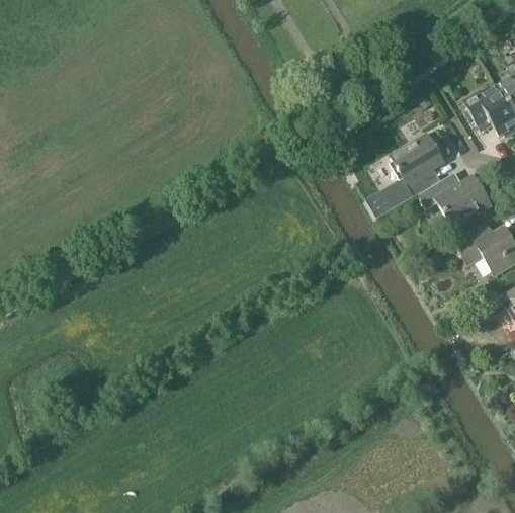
[(496,85),(514,115),(514,69),(514,74),(496,85)]
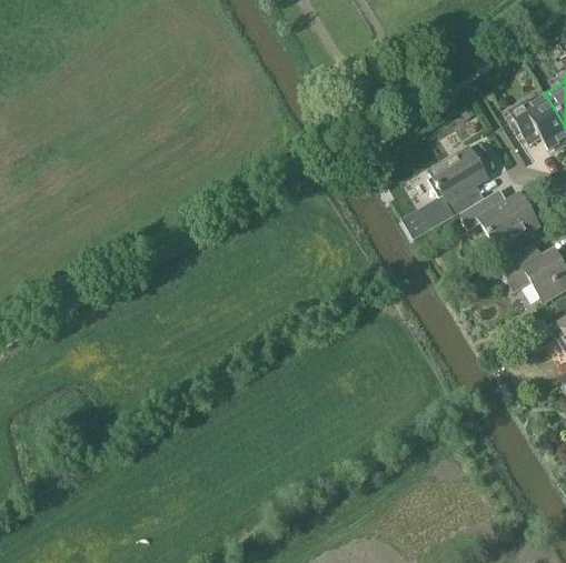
[(565,127),(545,93),(530,102),(527,98),(508,109),(527,141),(539,133),(548,148),(553,144),(556,149),(565,142),(565,127)]
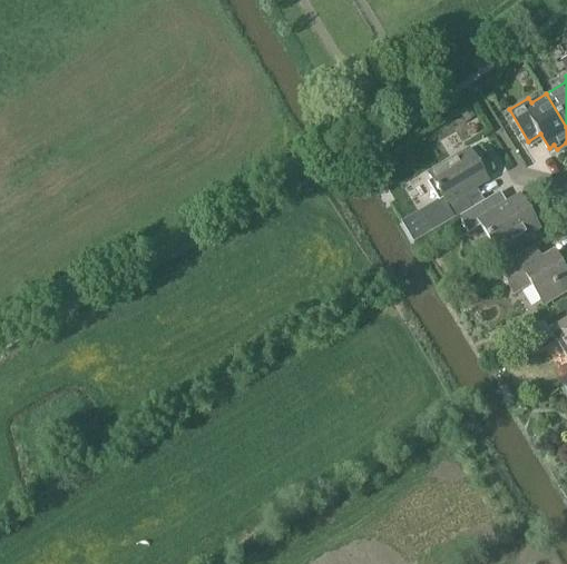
[(469,104),(462,109),(470,118),(476,115),(478,112),(471,102),(469,104)]
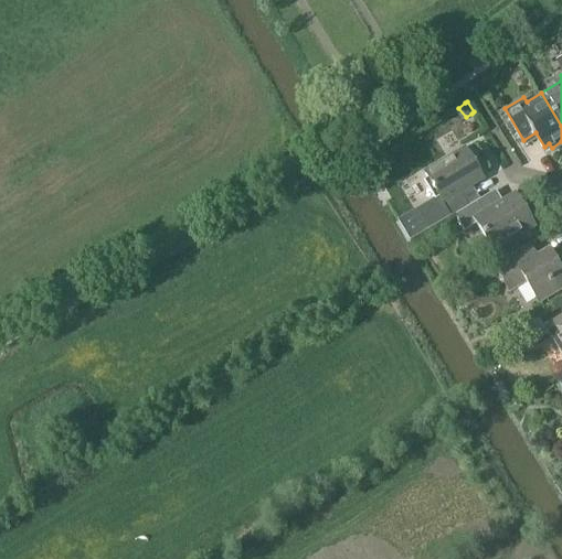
[(460,187),(484,174),(466,144),(425,168),(433,181),(432,181),(435,185),(431,187),(435,194),(416,205),(428,224),(427,225),(428,226),(439,219),(457,208),(469,202),(460,187)]
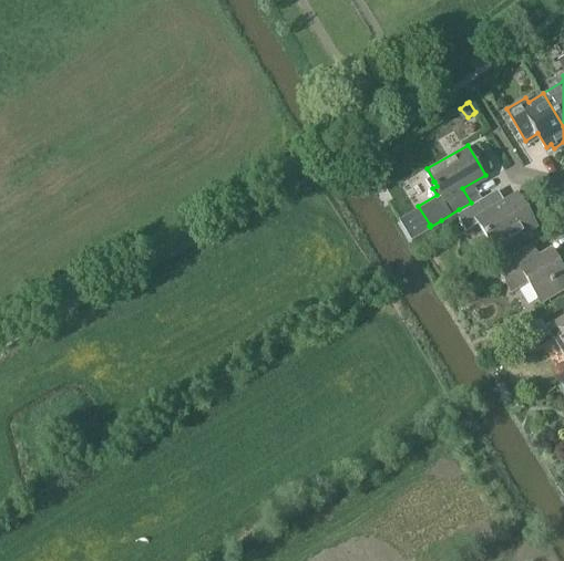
[(471,203),(459,209),(469,227),(480,220),(496,248),(537,224),(518,190),(486,209),(480,197),(471,203)]
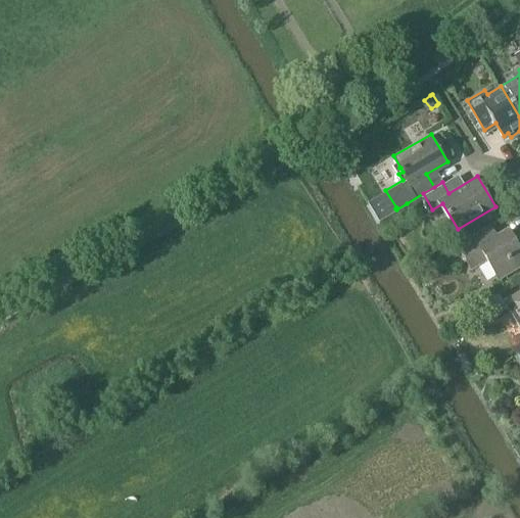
[(519,246),(508,228),(487,240),(481,230),(459,244),(472,266),(487,256),(500,277),(519,264),(519,246)]
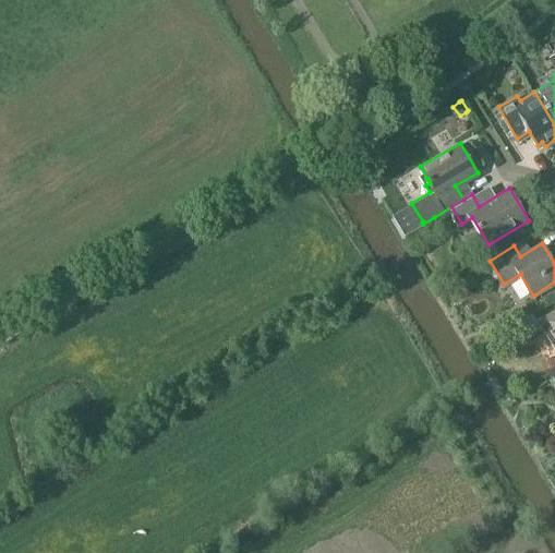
[(540,323),(532,311),(506,326),(516,341),(528,334),(527,331),(540,323)]
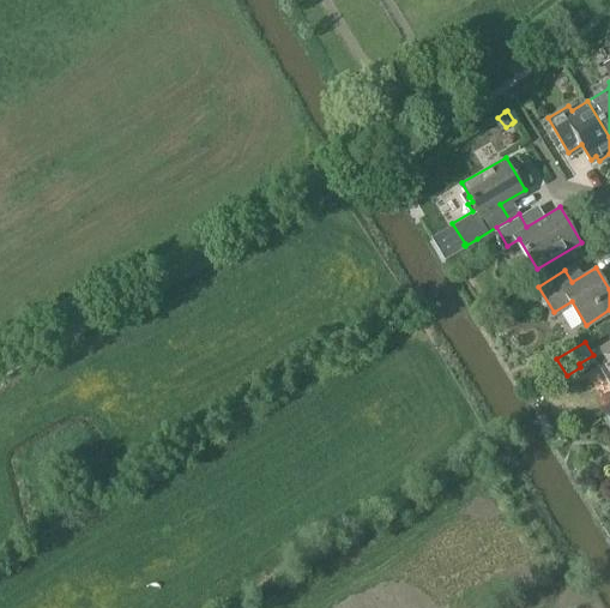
[(609,343),(597,351),(609,372),(609,343)]
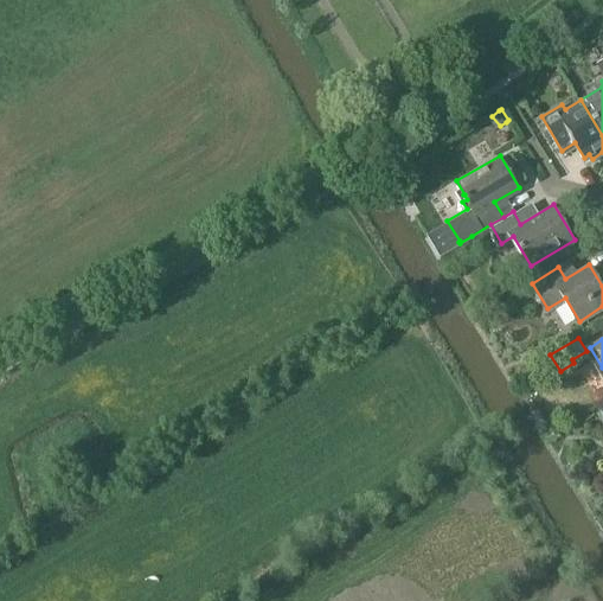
All buildings are outlined.
